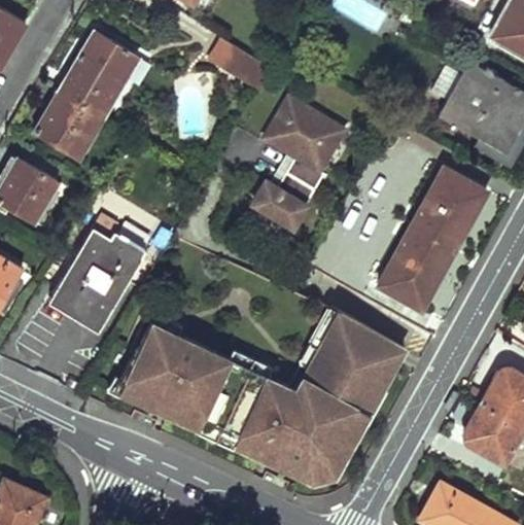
[(356,0),(344,0),(340,12),(364,22),(371,5),(356,0)]
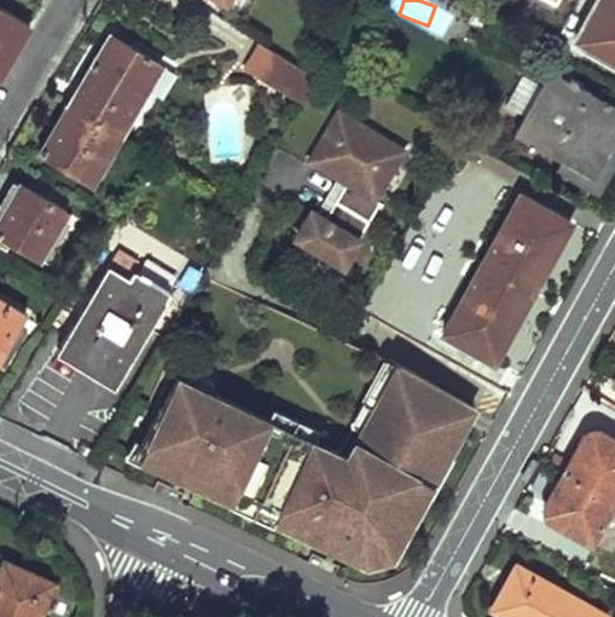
[(614,0),(598,0),(575,42),(614,63),(614,0)]
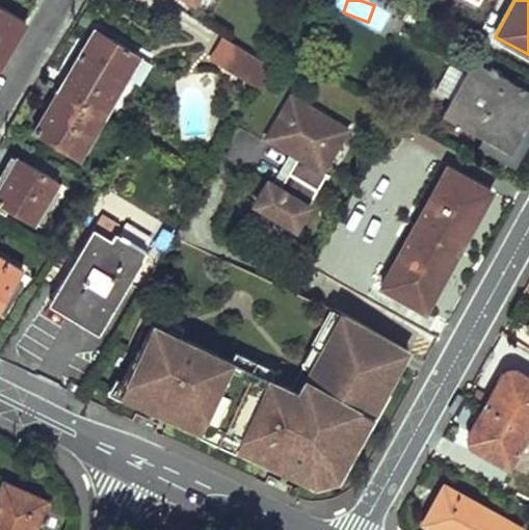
[(0,4),(0,59),(25,20),(0,4)]
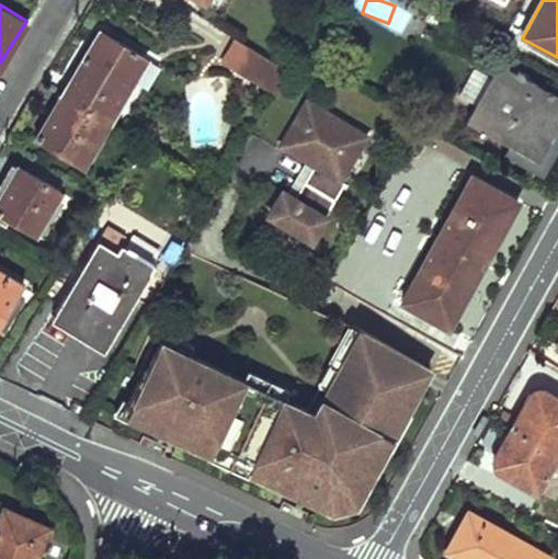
[(102,31),(37,138),(81,164),(143,55),(102,31)]
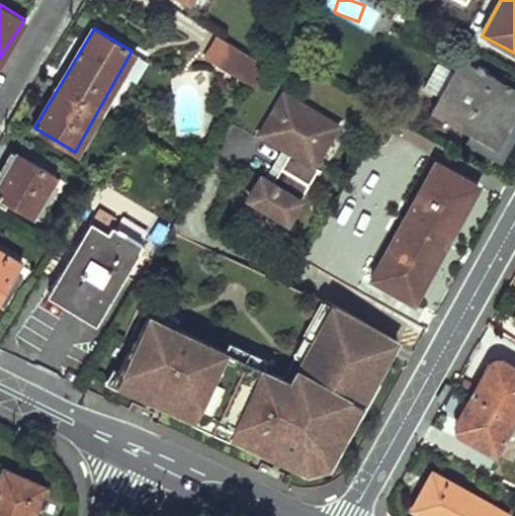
[(259,83),(268,68),(238,50),(229,65),(259,83)]
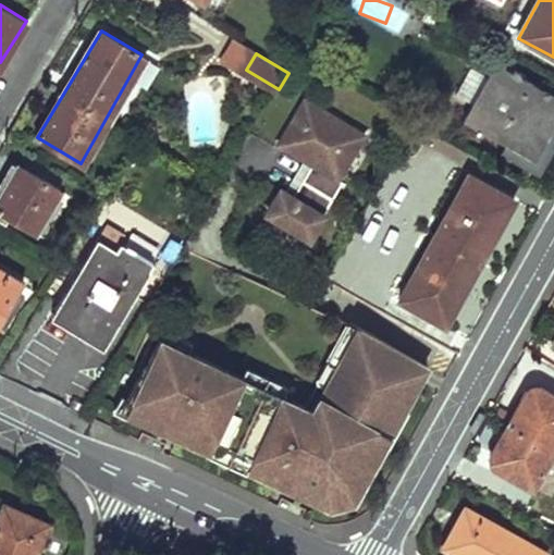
[(553,98),(496,66),(464,124),(534,164),(553,131),(553,98)]
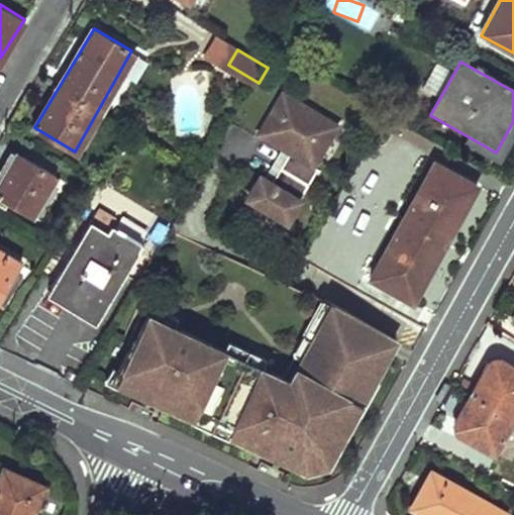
[(339,127),(287,96),(262,137),(284,150),(267,180),(264,178),(250,200),(289,222),(319,171),(314,169),(339,127)]
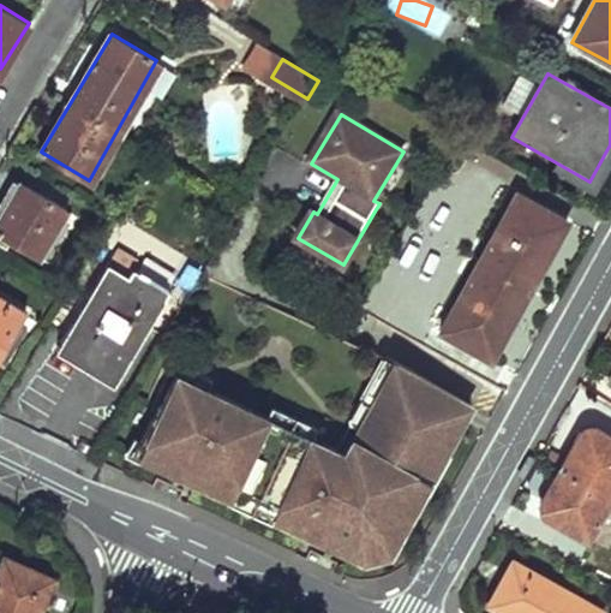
[(71,210),(23,183),(0,222),(0,233),(43,259),(71,210)]
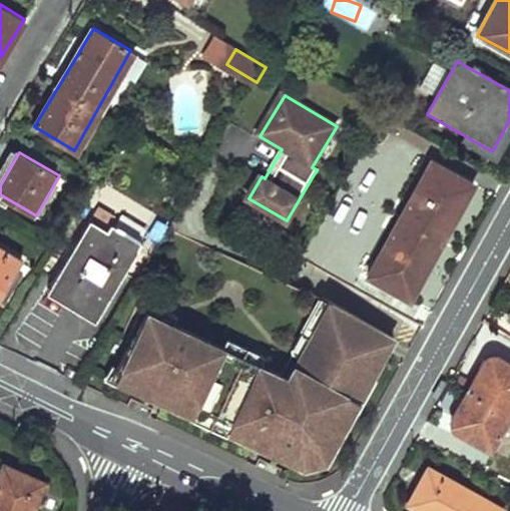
[(433,164),(401,220),(443,244),(475,188),(433,164)]
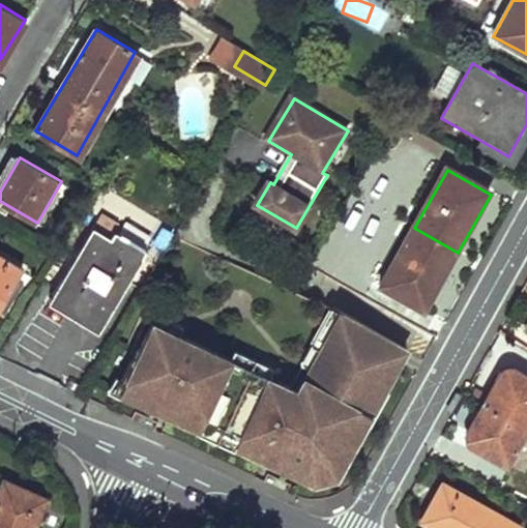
[(125,227),(103,213),(49,304),(98,334),(128,283),(141,290),(168,244),(128,222),(125,227)]
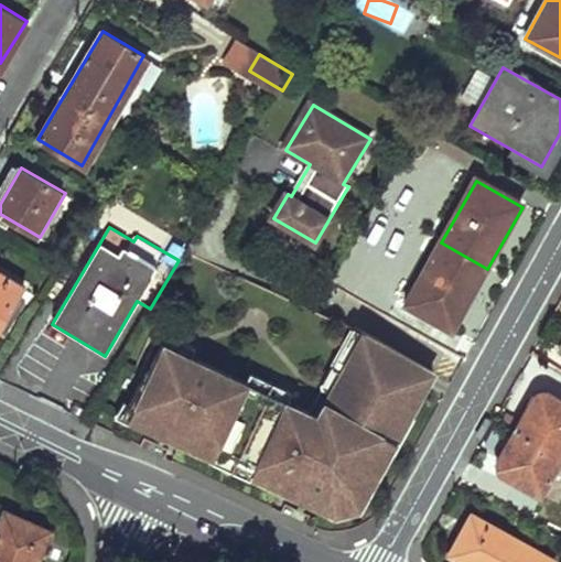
[(441,242),(407,304),(452,330),(487,269),(441,242)]
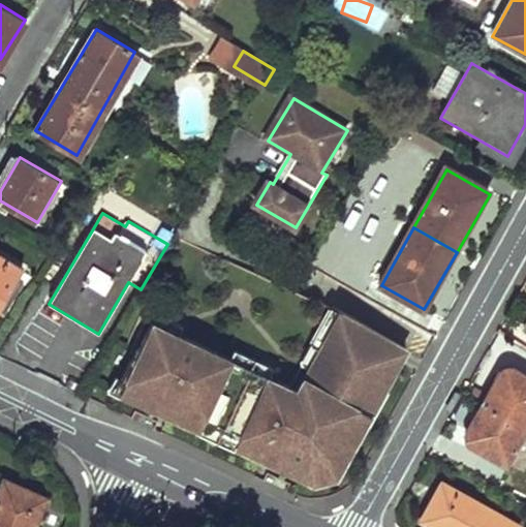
[(0,314),(27,271),(0,253),(0,314)]
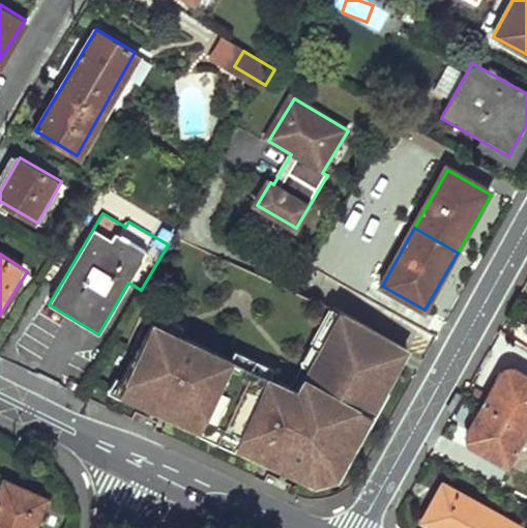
[(180,338),(184,328),(166,320),(162,328),(152,323),(124,381),(117,378),(109,394),(315,490),(338,482),(411,352),(333,309),(323,329),(319,327),(311,343),(314,345),(301,367),(308,370),(296,391),(271,380),(275,370),(235,353),(232,361),(180,338)]
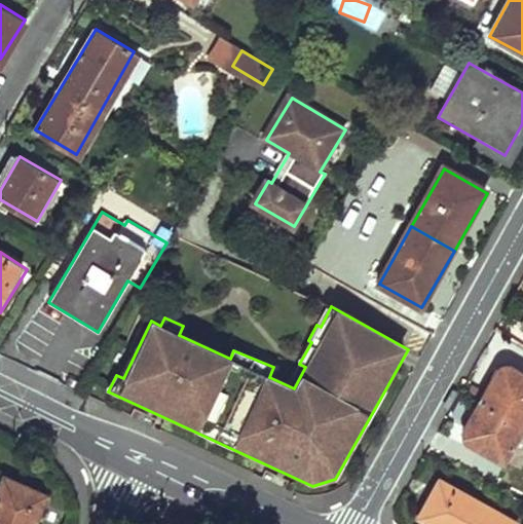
[(522,373),(511,367),(505,376),(497,372),(465,428),(474,434),(469,442),(503,462),(522,427),(522,373)]
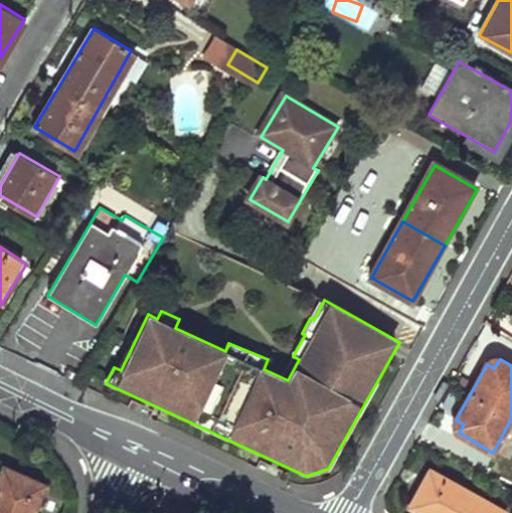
[(31,512),(44,487),(7,468),(0,482),(0,512),(31,512)]
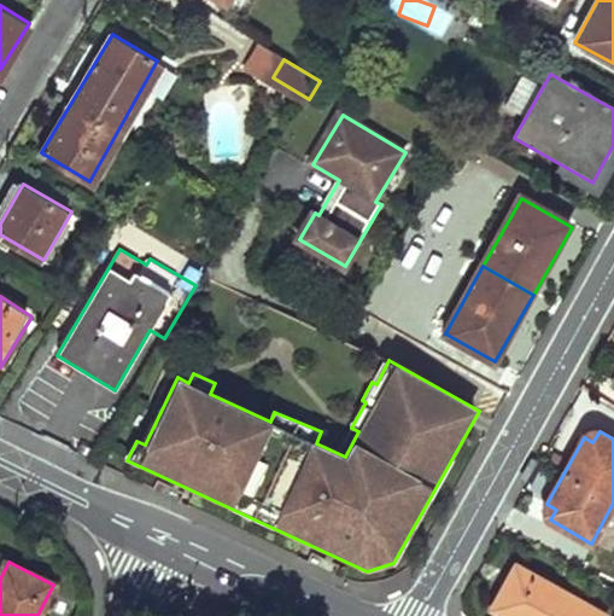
[(613,567),(610,565),(601,583),(613,591),(613,567)]
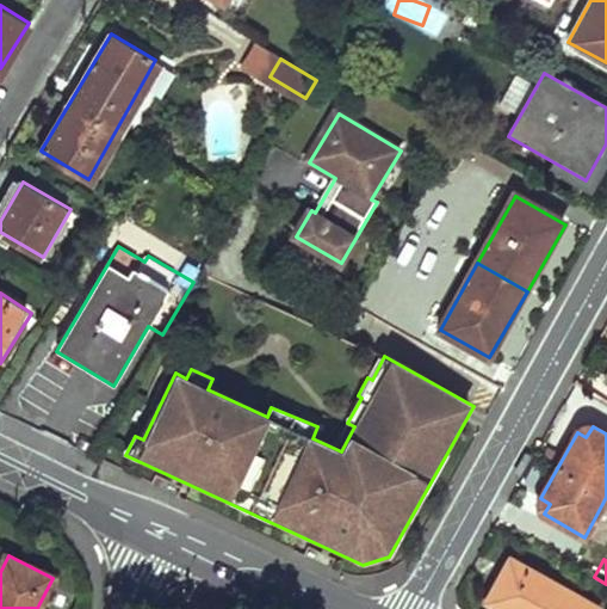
[(595,608),(512,561),(489,602),(500,608),(595,608)]
